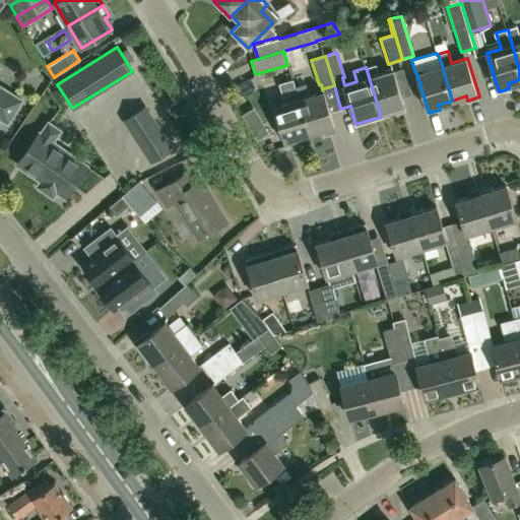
[(377,64),(366,67),(381,117),(406,109),(402,95),(395,70),(394,70),(380,74),(377,64)]
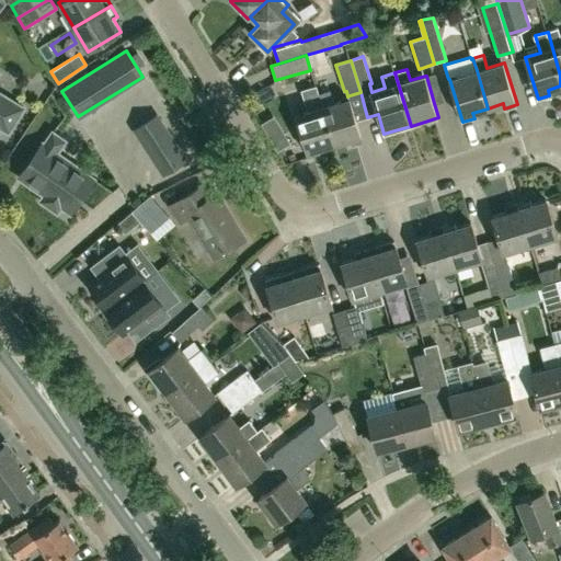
[(309,111),(296,115),(309,157),(320,153),(319,148),(334,144),(319,94),(320,94),(318,87),(317,87),(306,90),(305,94),(309,111)]
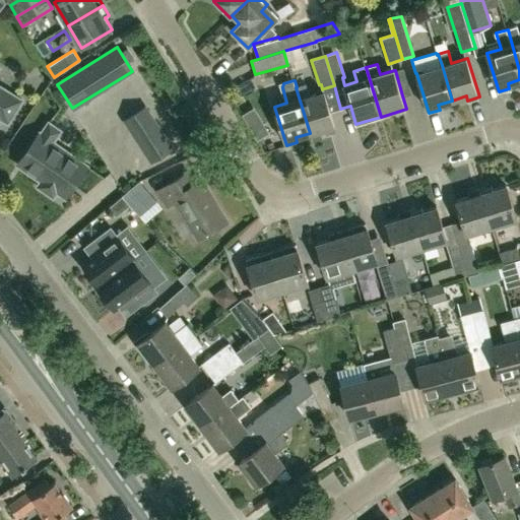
[(297,87),(296,87),(310,133),(323,129),(324,134),(336,130),(330,111),(325,91),(310,95),(307,84),(297,87)]
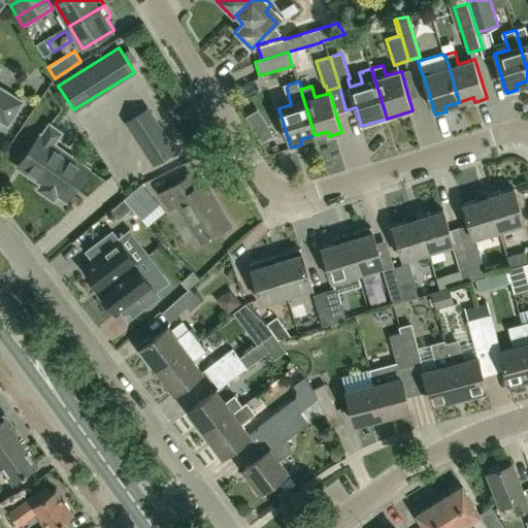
[(0,121),(6,126),(21,102),(0,90),(0,121)]
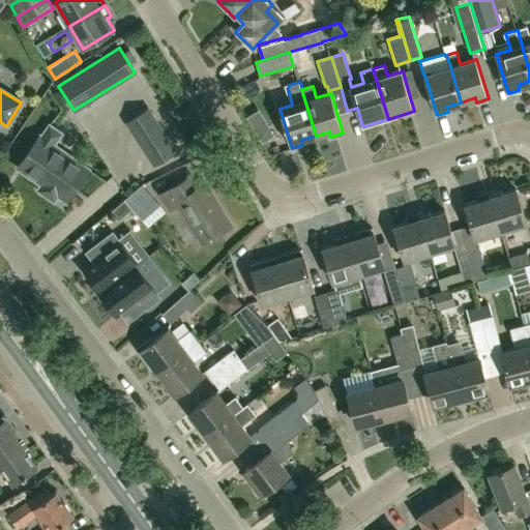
[(155,165),(176,151),(148,108),(127,122),(155,165)]
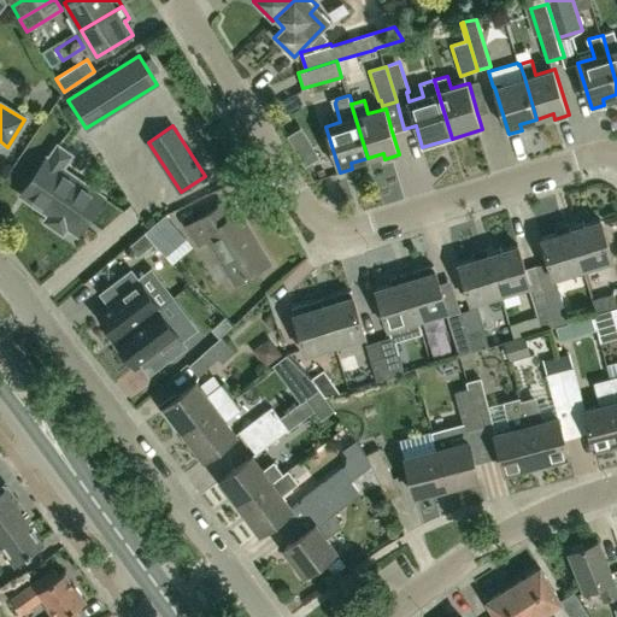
[(310,140),(295,148),(305,163),(318,154),(310,140)]
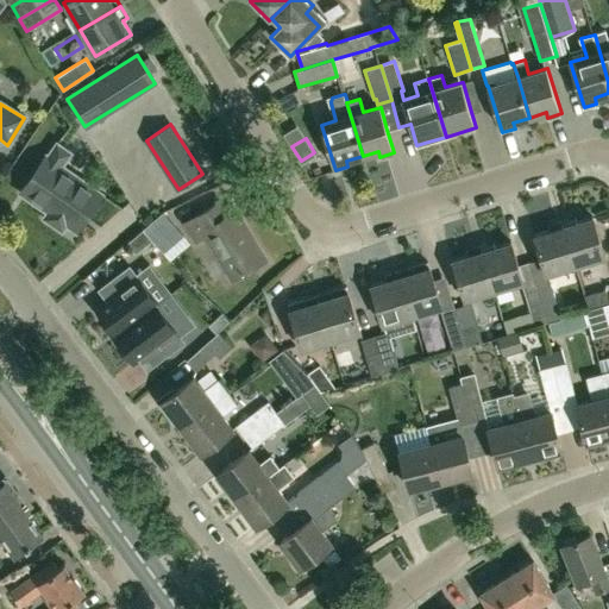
[(48,156),(22,193),(49,213),(45,219),(63,231),(67,225),(76,232),(102,194),(62,167),(70,154),(57,144),(49,157),(48,156)]
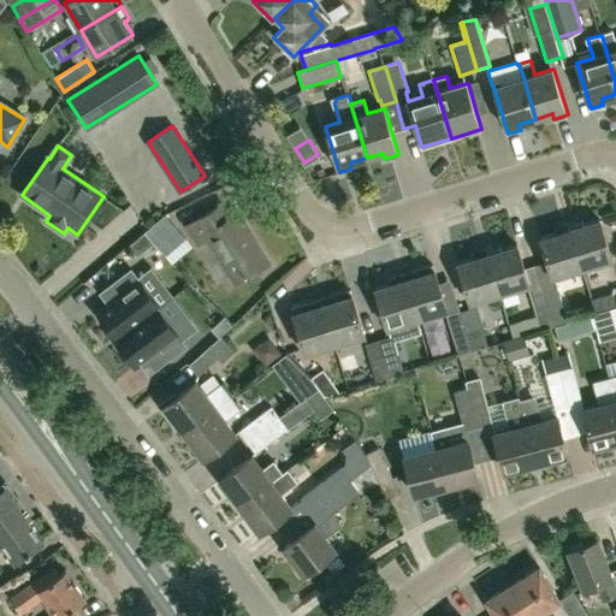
[(235,283),(270,261),(240,212),(230,218),(223,205),(187,225),(199,244),(208,238),(235,283)]
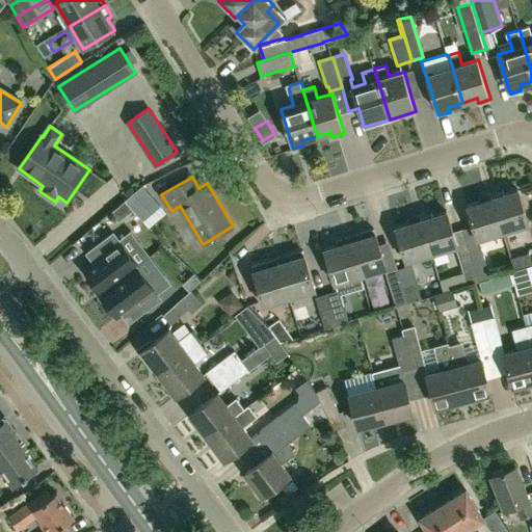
[(143,221),(160,206),(142,185),(125,202),(143,221)]
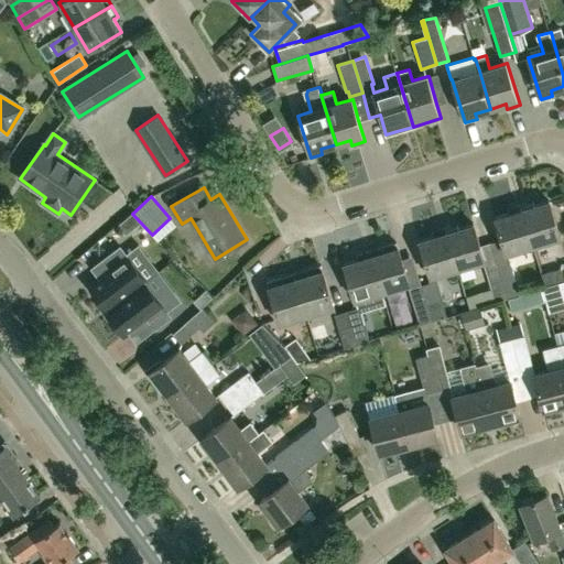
[(521,204),(533,247),(562,238),(550,201),(535,205),(534,201),(521,204)]
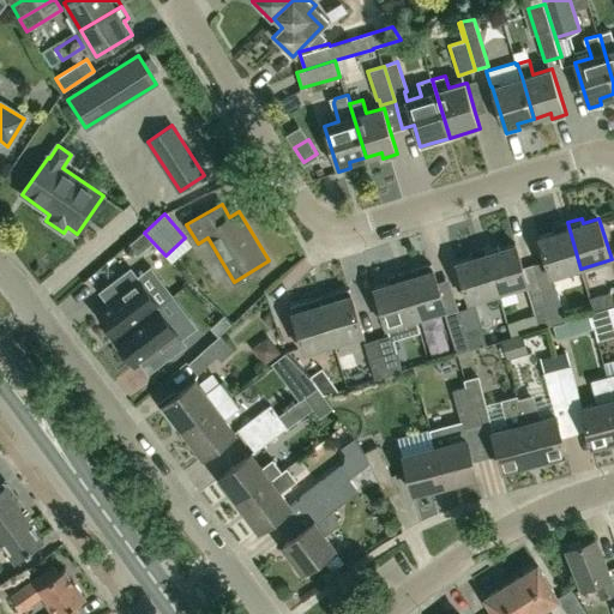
[(552,277),(581,269),(567,222),(553,227),(554,232),(540,235),(547,259),(551,274),(552,277)]
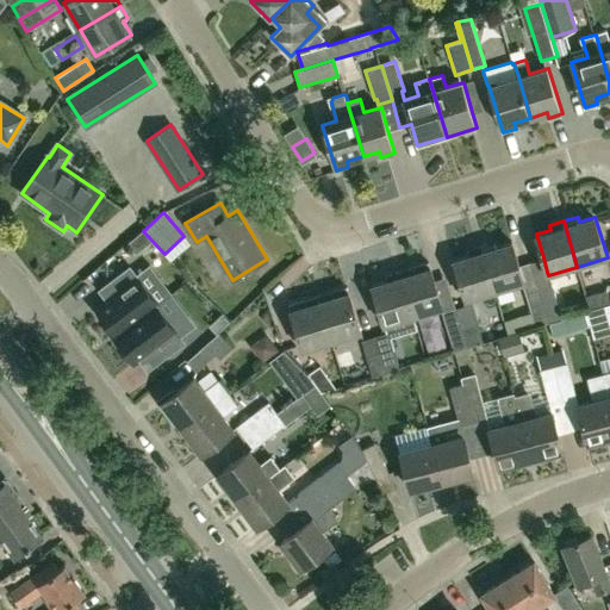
[(150,241),(142,230),(126,243),(135,254),(150,241)]
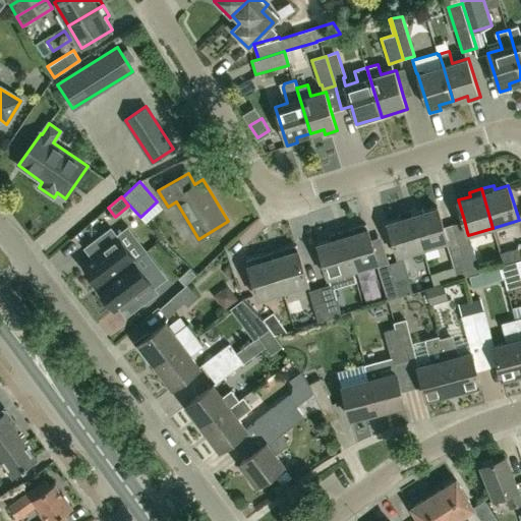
[(458,236),(449,239),(439,206),(424,210),(423,206),(411,210),(423,248),(446,242),(457,279),(469,275),(461,246),(458,236)]
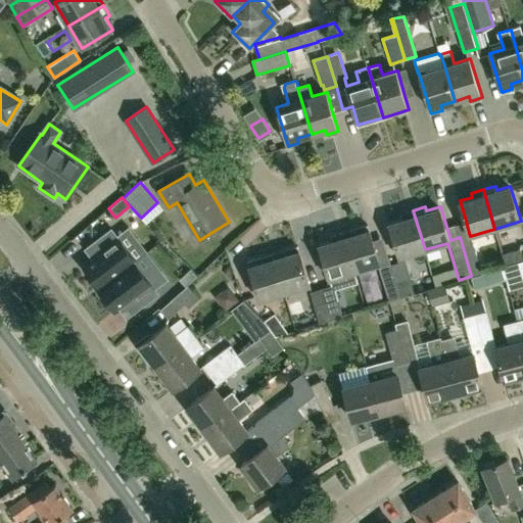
[(399,257),(425,249),(413,210),(401,214),(402,218),(389,222),(399,257)]
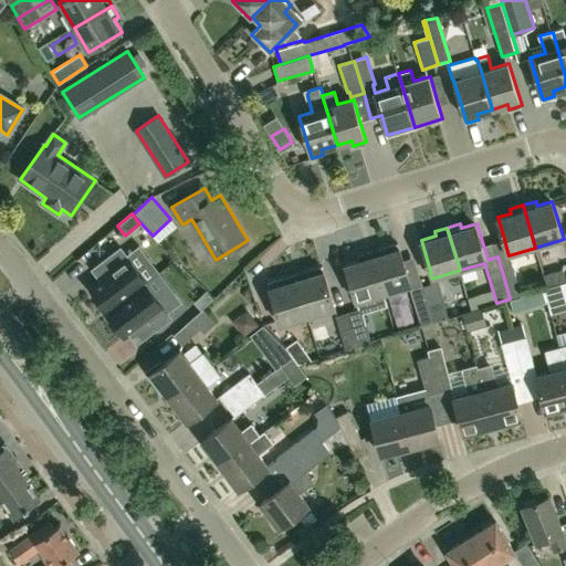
[(384,293),(411,284),(398,242),(371,250),(384,293)]
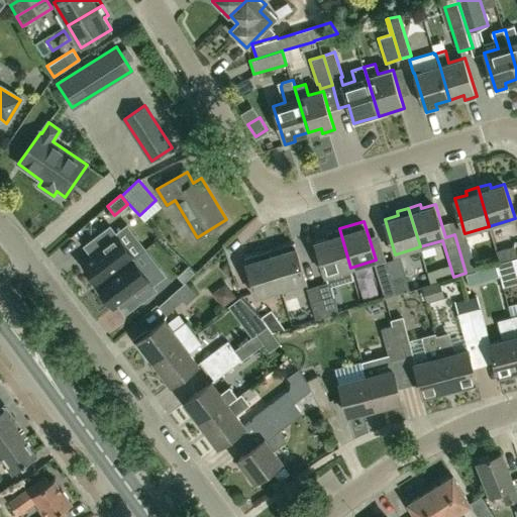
[(132,259),(133,257),(110,226),(84,245),(91,255),(82,263),(98,285),(132,259)]
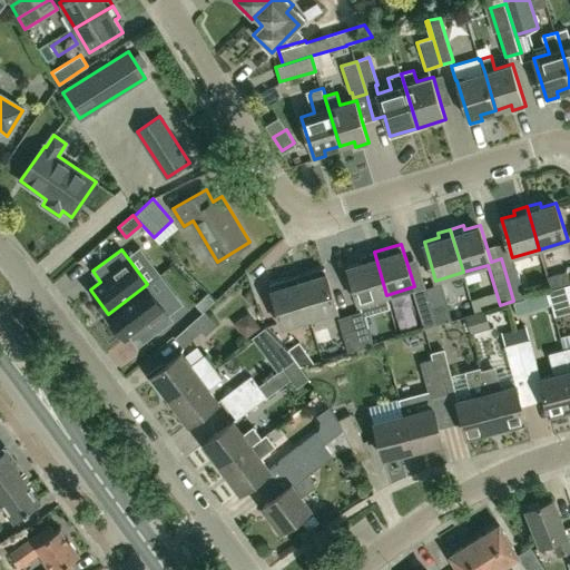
[(386,295),(374,252),(360,256),(362,261),(347,265),(361,306),(362,310),(352,313),(362,347),(374,344),(365,315),(375,312),(372,300),(386,295)]
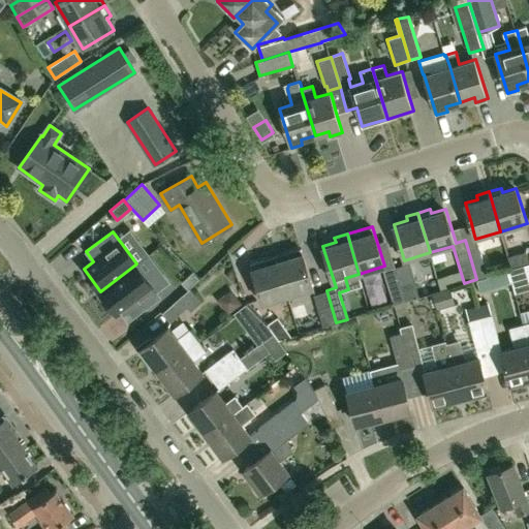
[(468,250),(476,279),(488,276),(478,247),(468,250)]
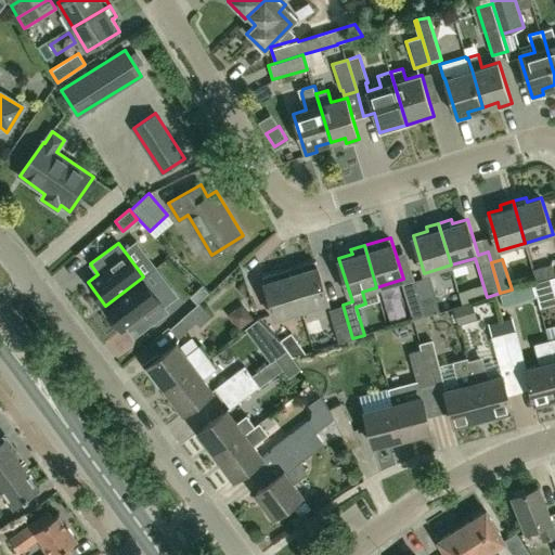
[(536,282),(554,276),(552,263),(532,270),(536,282)]
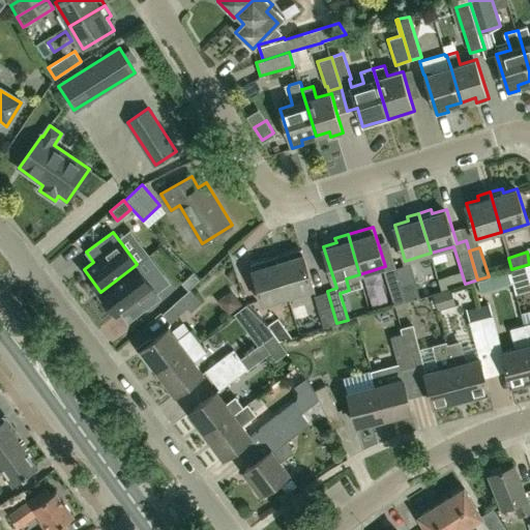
[(276,257),(288,296),(315,288),(303,254),(291,257),(290,253),(276,257)]
